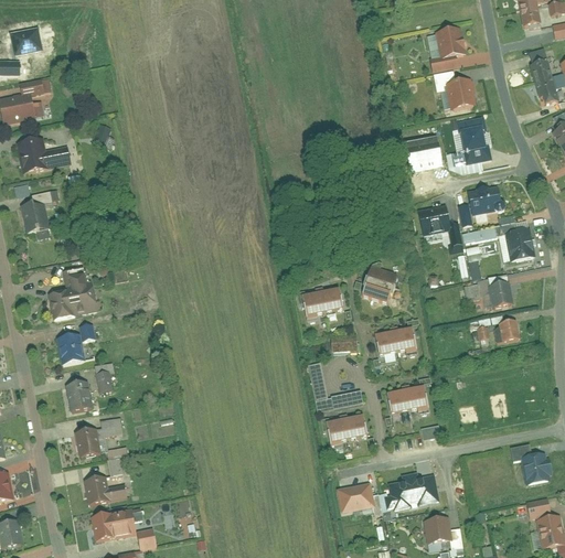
[(515,0),(522,27),(542,22),(537,2),(550,0),(552,13),(558,12),(556,0),(552,0),(515,0)]
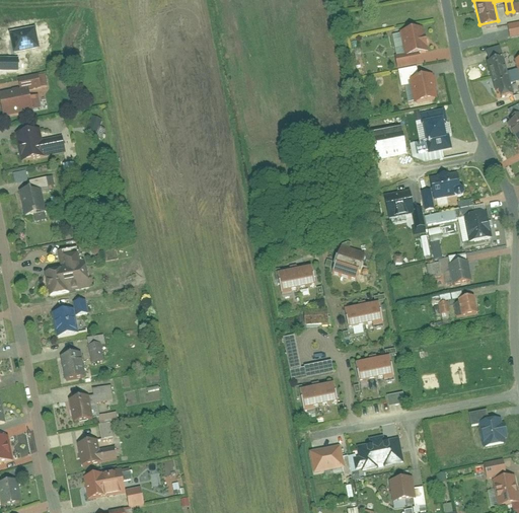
[(518,19),(508,22),(510,34),(518,31),(518,19)]
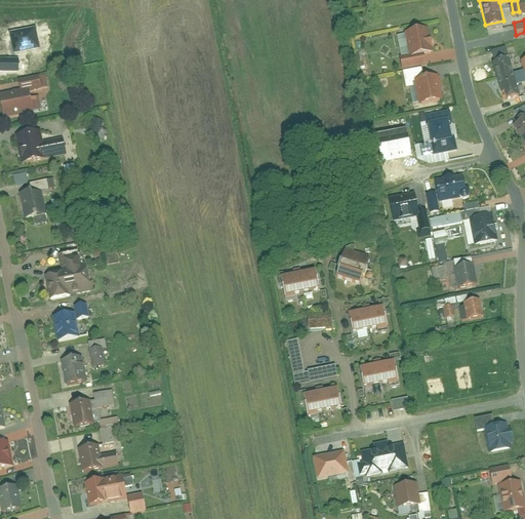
[(36,24),(9,29),(14,50),(40,45),(36,24)]
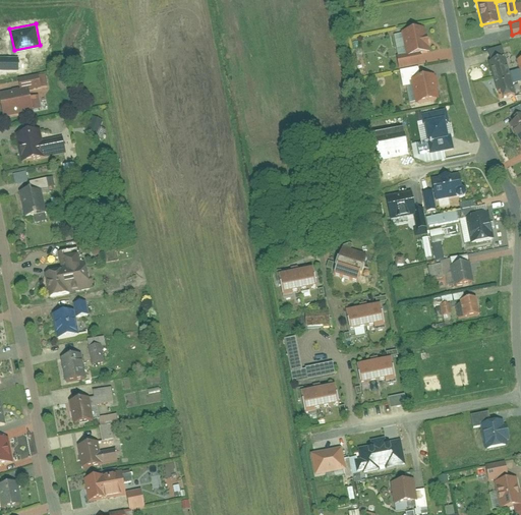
[(396,54),(398,65),(423,61),(421,51),(428,50),(423,24),(401,29),(405,52),(396,54)]
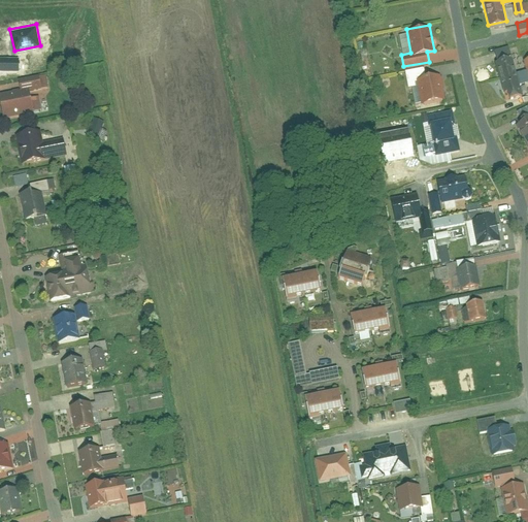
[(514,53),(495,59),(507,95),(525,89),(514,53)]
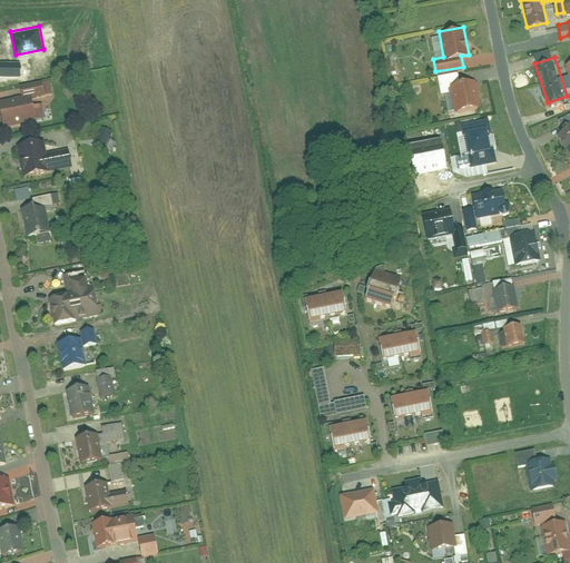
[(21,60),(0,59),(0,73),(20,75),(21,60)]
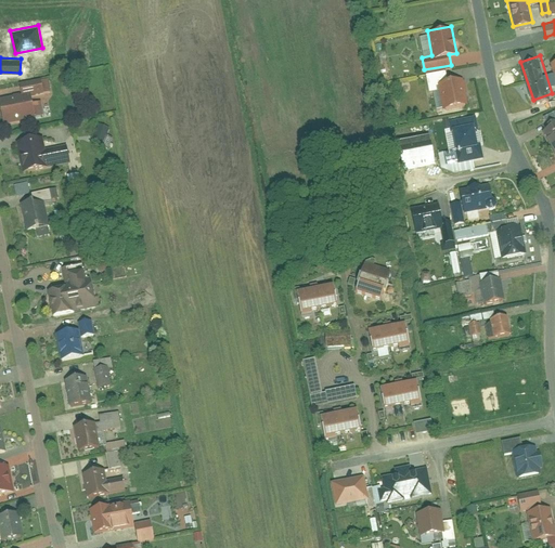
[(427,73),(430,89),(438,88),(442,107),(466,102),(461,76),(449,78),(447,68),(427,73)]
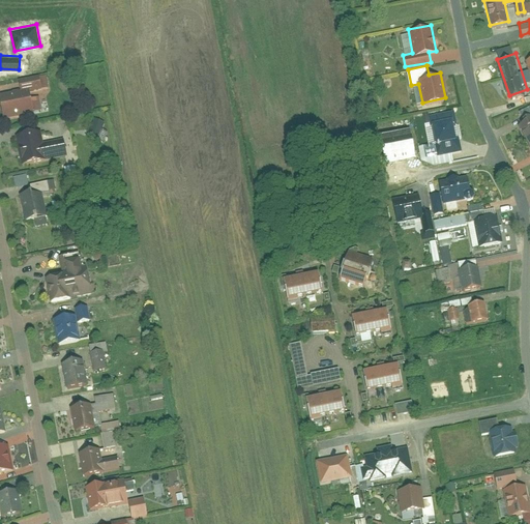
[(0,93),(0,102),(3,115),(33,107),(29,89),(40,86),(37,75),(19,80),(21,89),(0,93)]
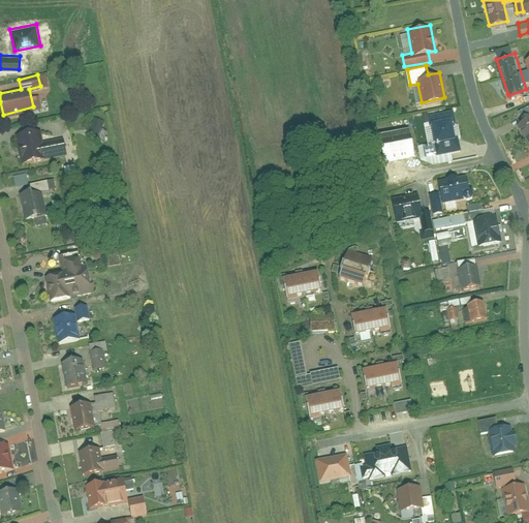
[(452,108),(426,113),(434,151),(459,147),(452,108)]
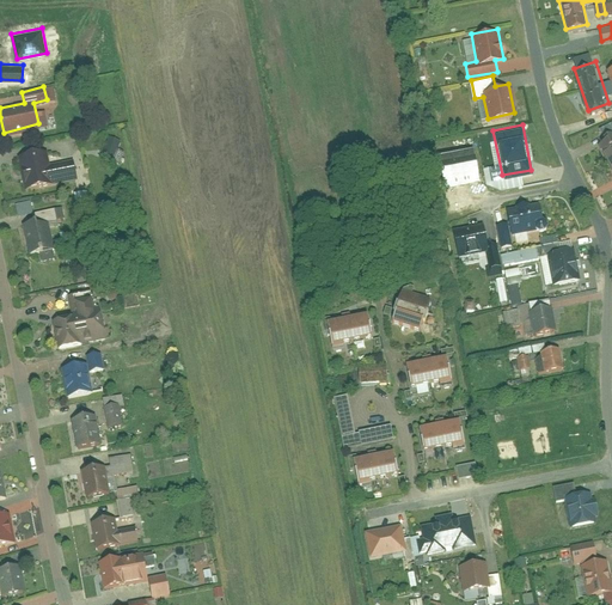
[(611,130),(595,140),(611,171),(611,130)]
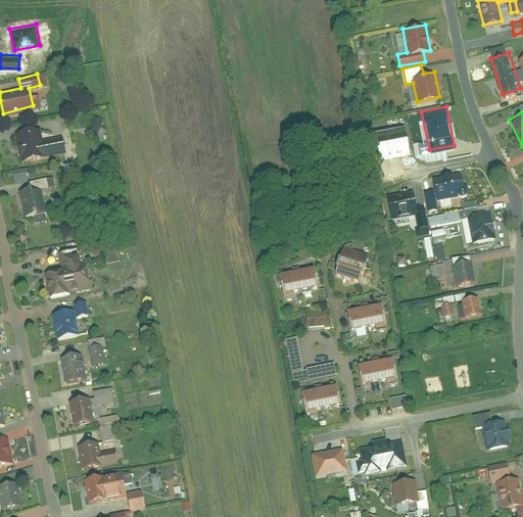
[(86,129),(101,136),(106,126),(100,124),(103,118),(93,112),(86,129)]
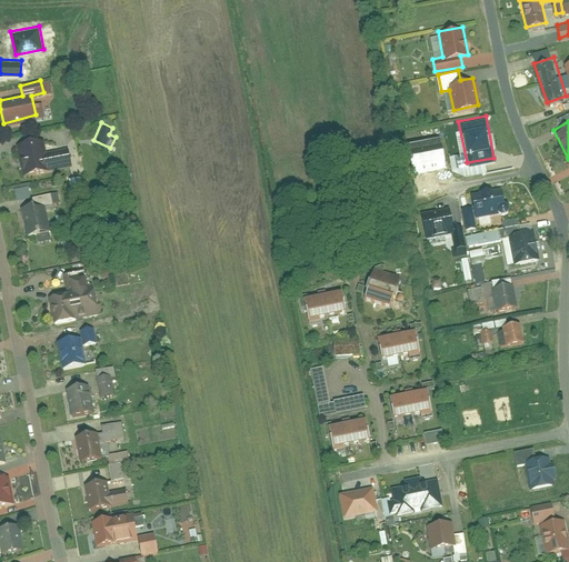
[(439,137),(407,142),(412,172),(445,166),(439,137)]
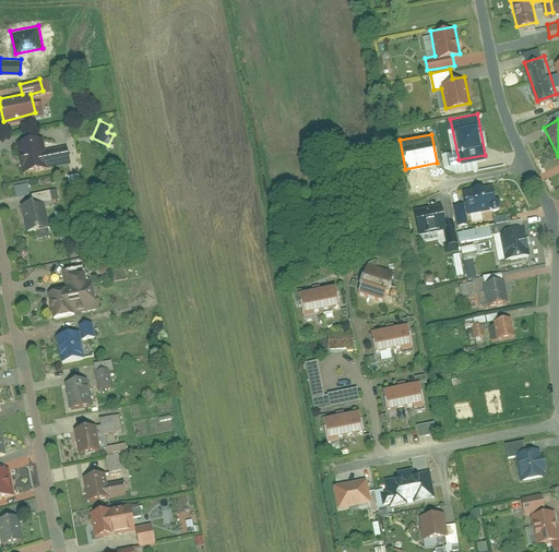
[(16,142),(23,170),(68,159),(66,150),(43,155),(38,136),(16,142)]
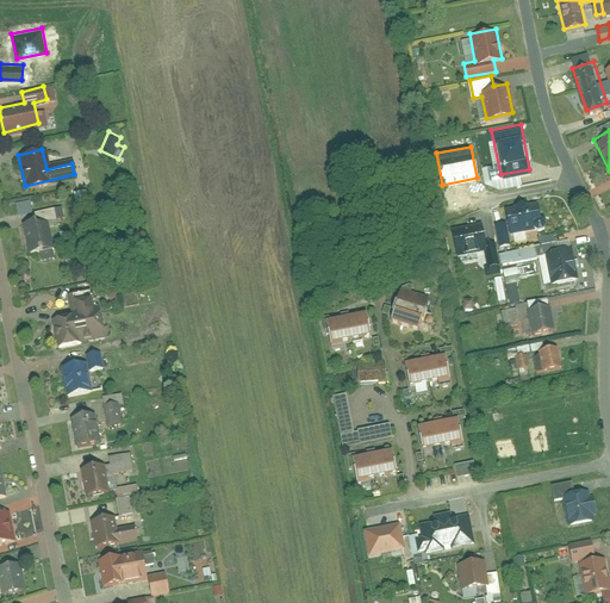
[(75,206),(88,206),(87,186),(74,187),(75,206)]
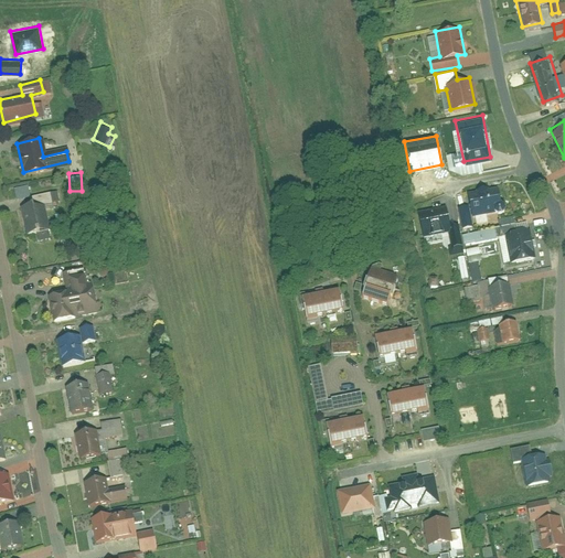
[(497,185),(466,192),(470,212),(500,205),(497,185)]
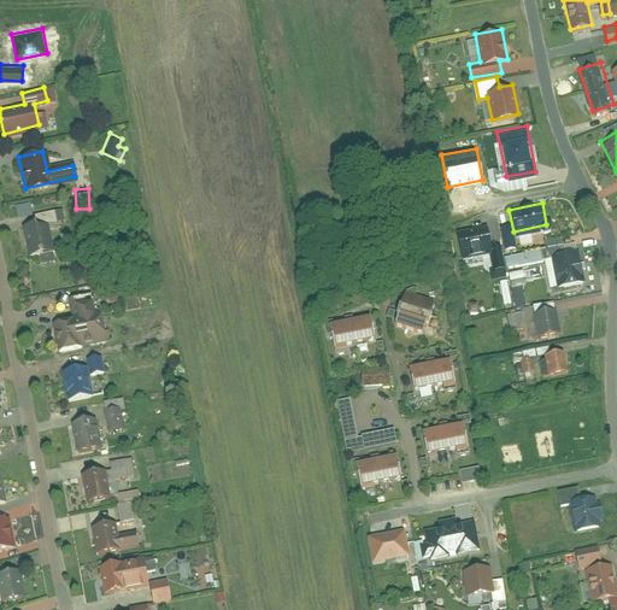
[(21,223),(28,256),(52,252),(47,220),(62,217),(59,204),(31,209),(33,221),(21,223)]
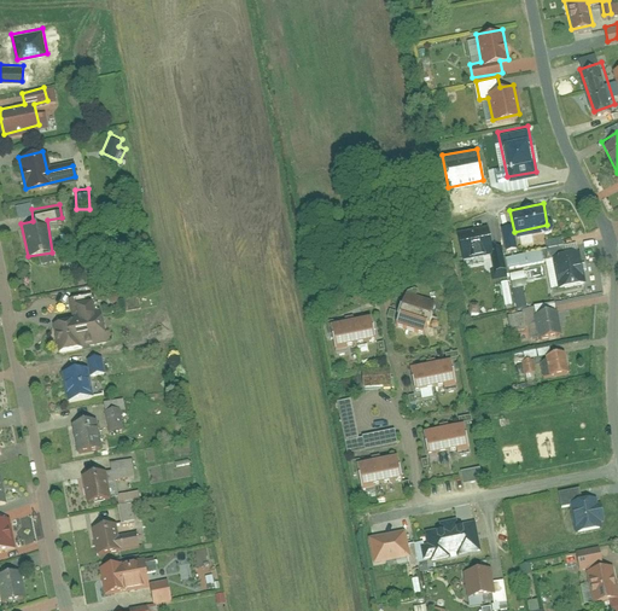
[(485,223),(459,228),(462,246),(489,242),(485,223)]
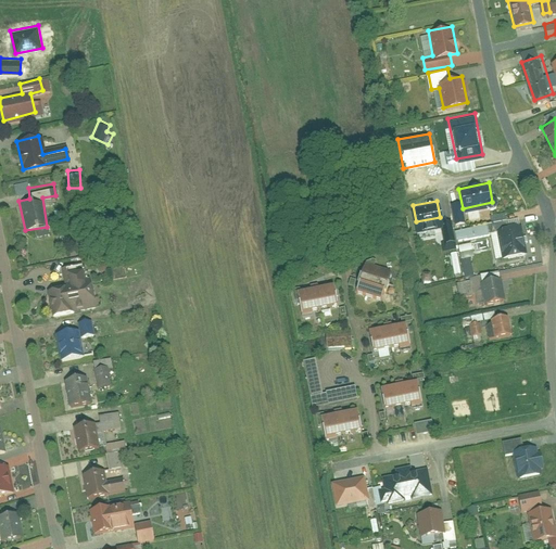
[(444,247),(456,245),(452,217),(444,218),(447,235),(442,235),(444,247)]
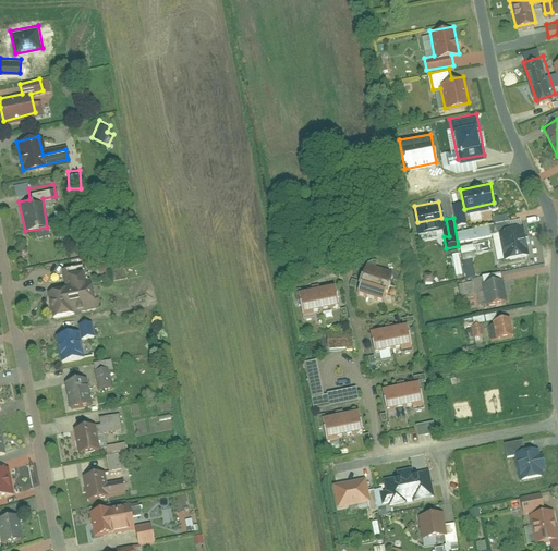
[(493,234),(498,233),(504,258),(528,253),(522,227),(510,229),(508,220),(490,223),(493,234)]
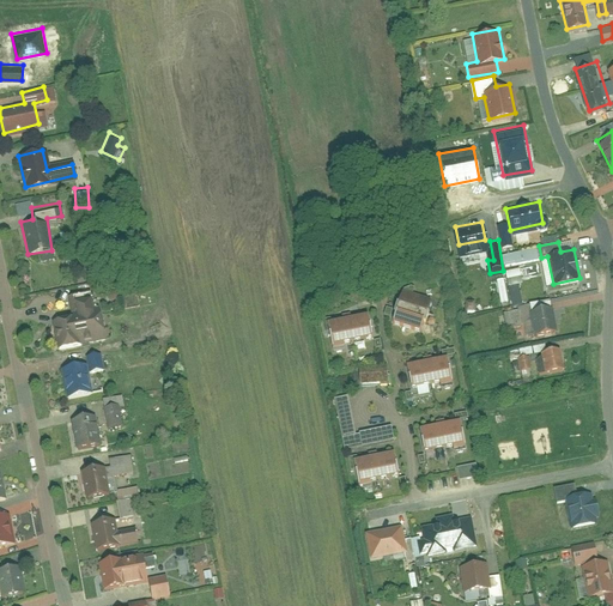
[(510,303),(522,302),(520,280),(521,279),(520,265),(507,267),(510,303)]
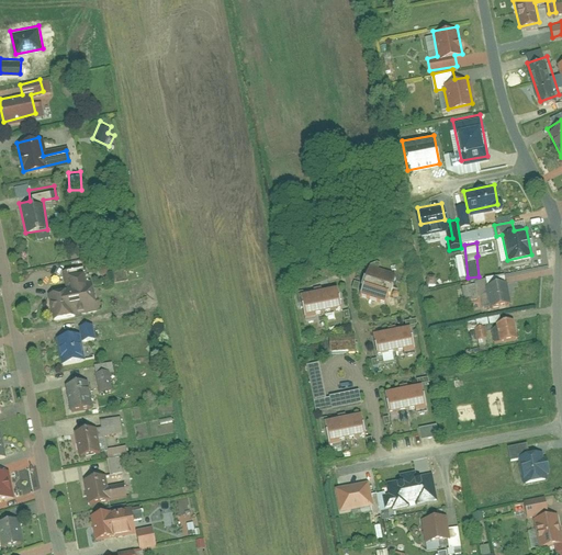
[(113,268),(115,276),(127,274),(125,264),(113,268)]
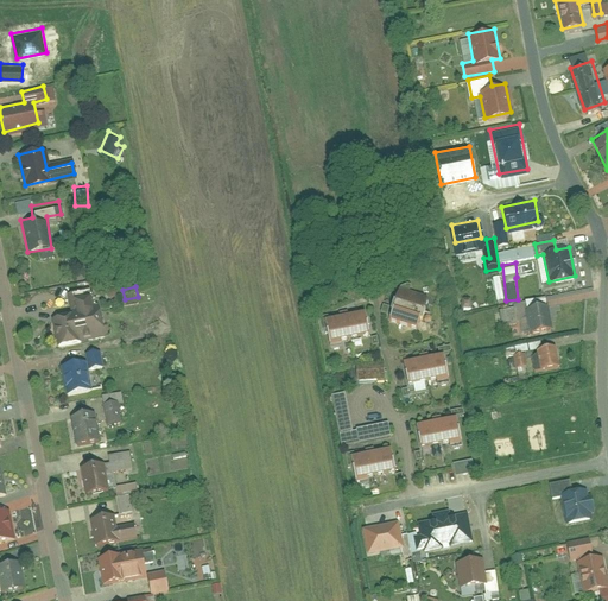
[(425,297),(396,290),(388,318),(418,326),(425,297)]
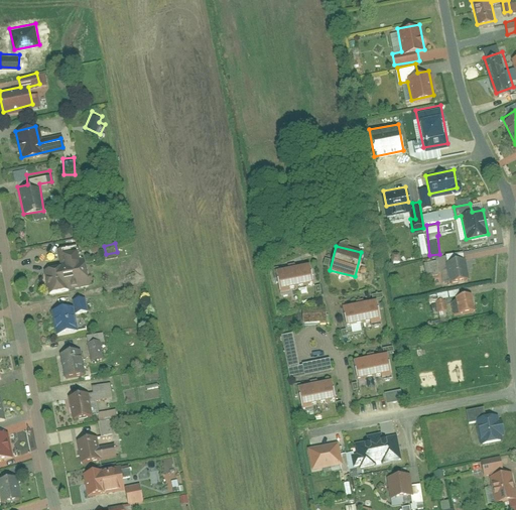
[(81,252),(62,255),(65,266),(44,270),(47,288),(86,280),(81,252)]
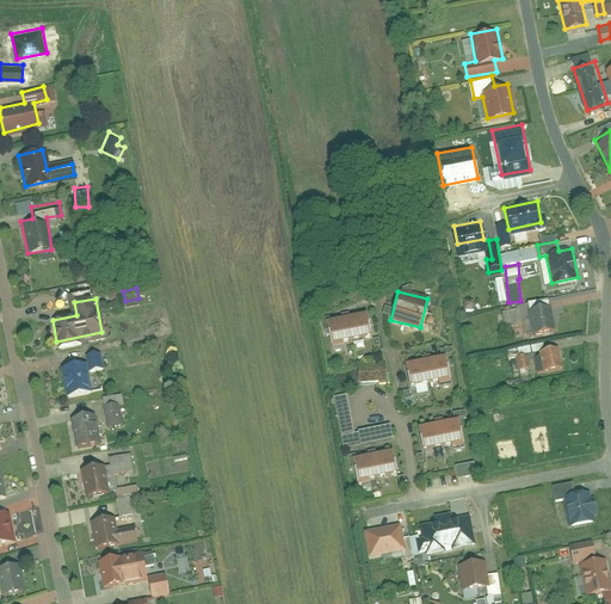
[(548,302),(529,307),(526,301),(516,303),(520,320),(530,318),(534,334),(555,328),(548,302)]
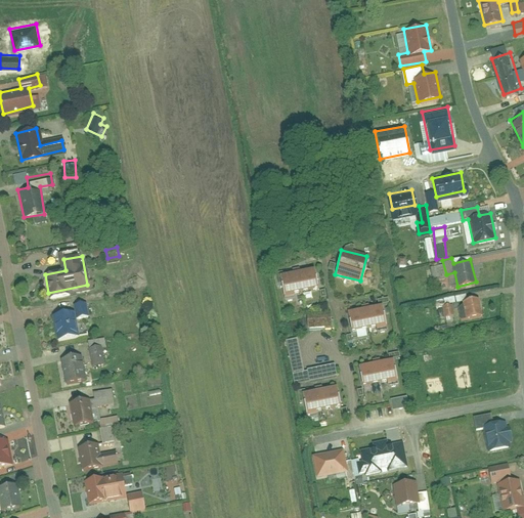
[(316,286),(313,267),(279,273),(285,296),(294,294),(293,291),(316,286)]
